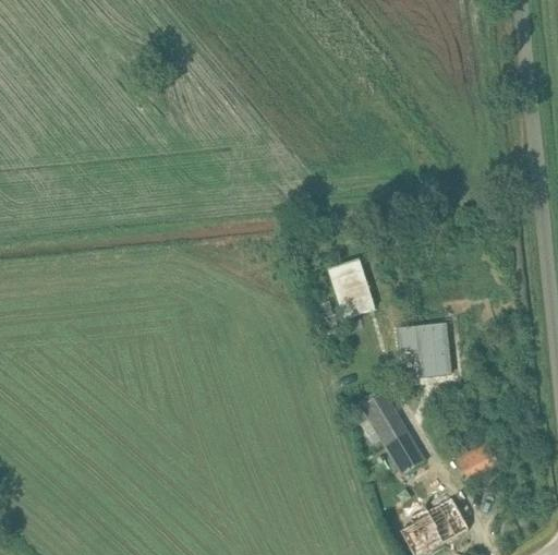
[(352,308),(380,299),(366,253),(338,262),(352,308)]
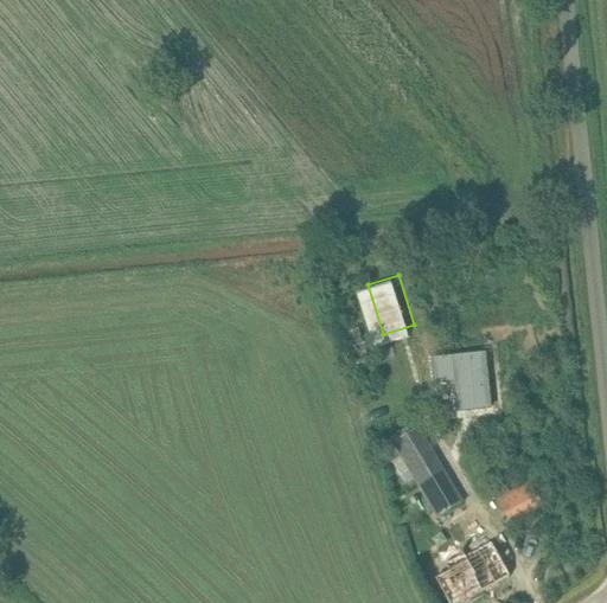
[(368,361),(359,324),(344,327),(352,364),(368,361)]
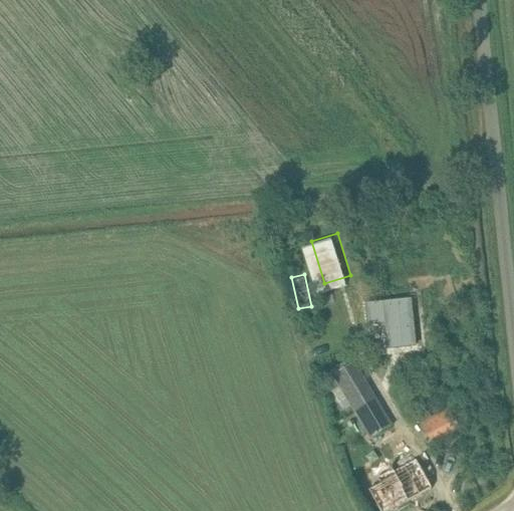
[(411,297),(366,301),(368,322),(384,320),(388,346),(416,343),(411,297)]
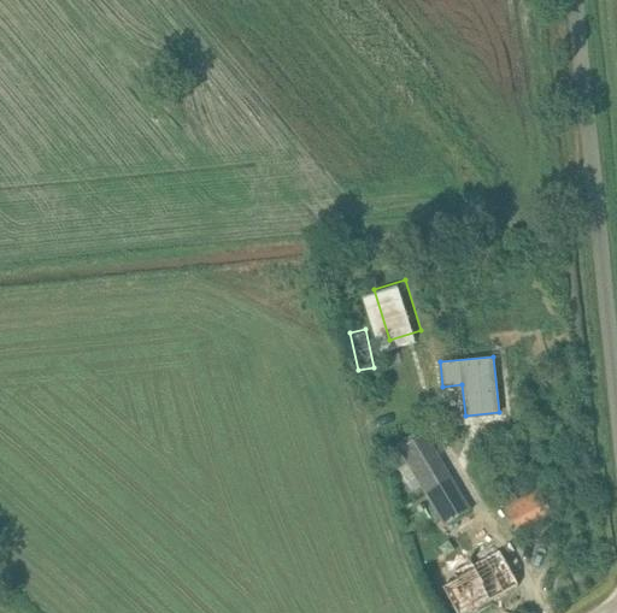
[(471,508),(425,432),(421,435),(417,430),(398,441),(400,447),(399,448),(442,523),(471,508)]
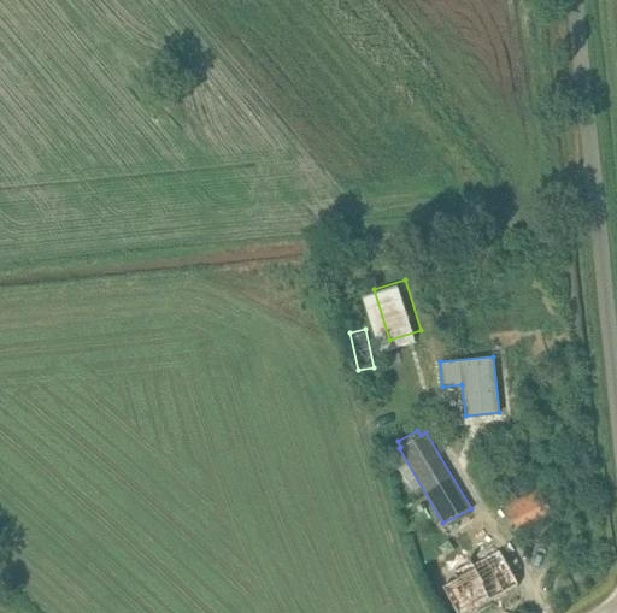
[(538,485),(503,505),(517,531),(552,511),(538,485)]
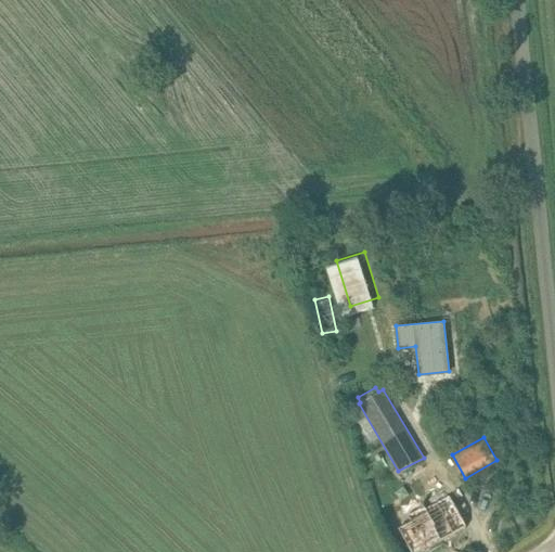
[(449,495),(430,504),(425,508),(424,505),(408,514),(412,521),(399,528),(411,551),(417,551),(466,526),(449,495)]
